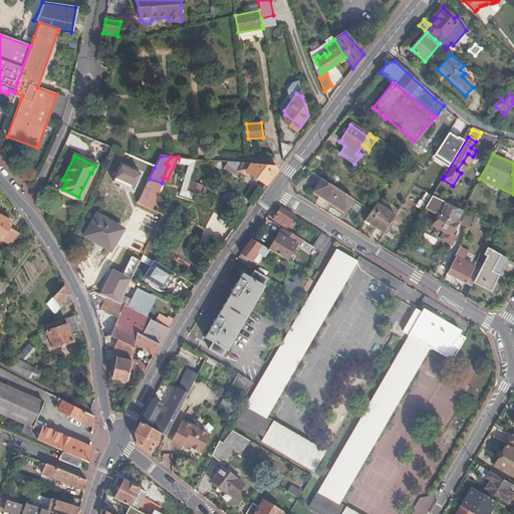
[(151,172),(153,165),(137,159),(134,166),(151,172)]
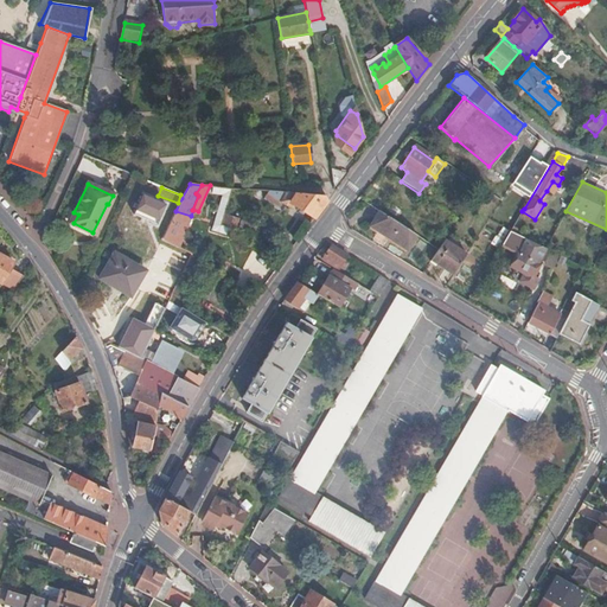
[(295,192),(270,191),(266,197),(278,205),(282,199),(289,205),(292,202),(314,217),(327,199),(324,195),(295,192)]
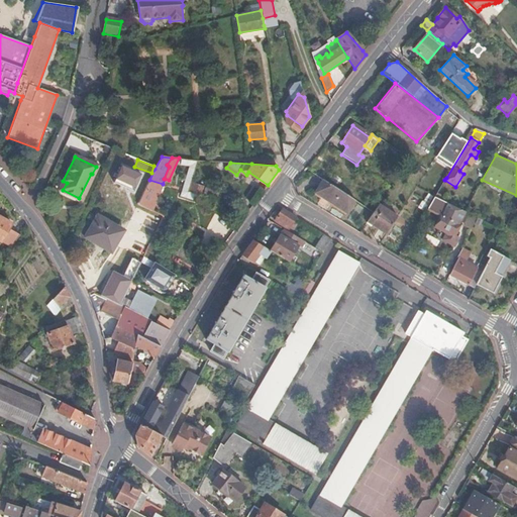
[(120,167),(113,183),(132,191),(139,175),(120,167)]
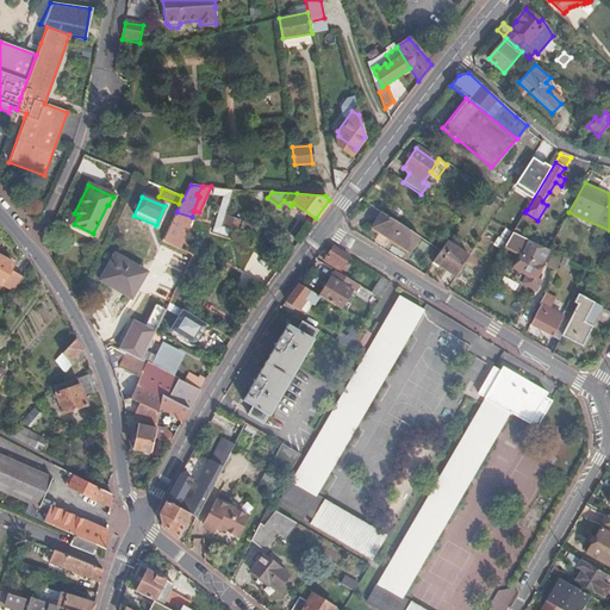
[(192,217),(176,212),(162,240),(176,247),(192,217)]
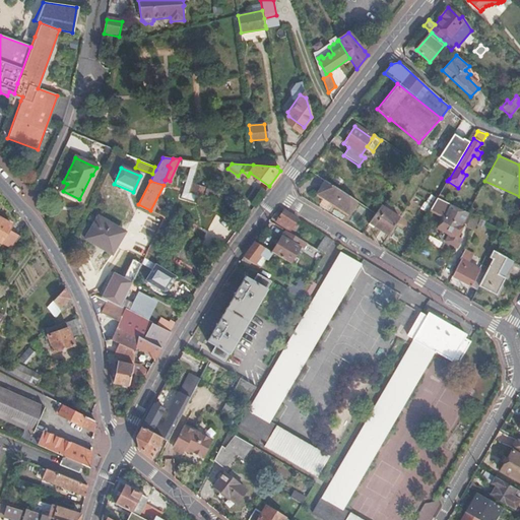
[(356,203),(325,182),(316,194),(348,215),(356,203)]
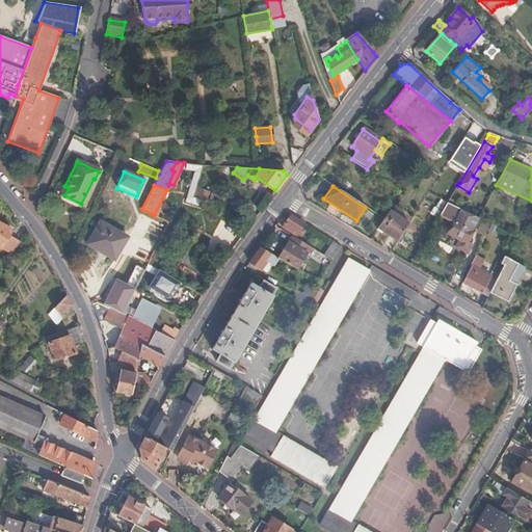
[(210,190),(196,187),(193,196),(207,201),(210,190)]
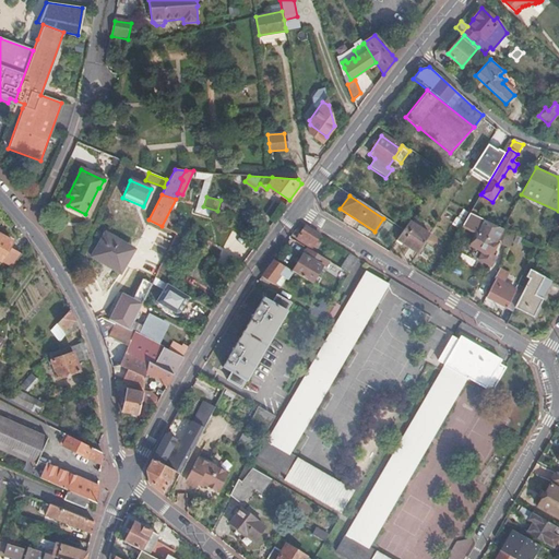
[(465,219),(461,227),(477,236),(472,247),(483,252),(482,256),(487,260),(501,230),(468,215),(465,219)]
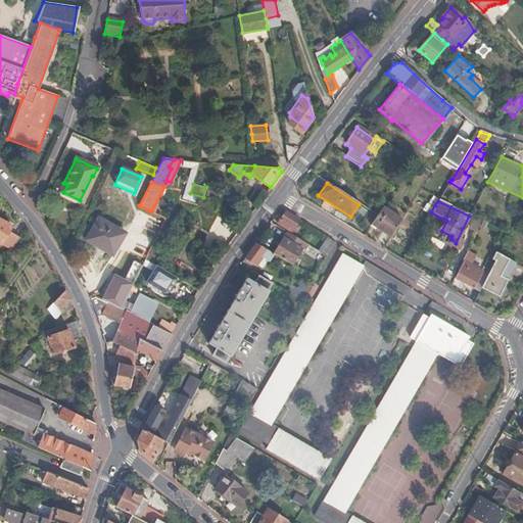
[(370,226),(389,238),(400,221),(382,207),(377,216),(370,226)]
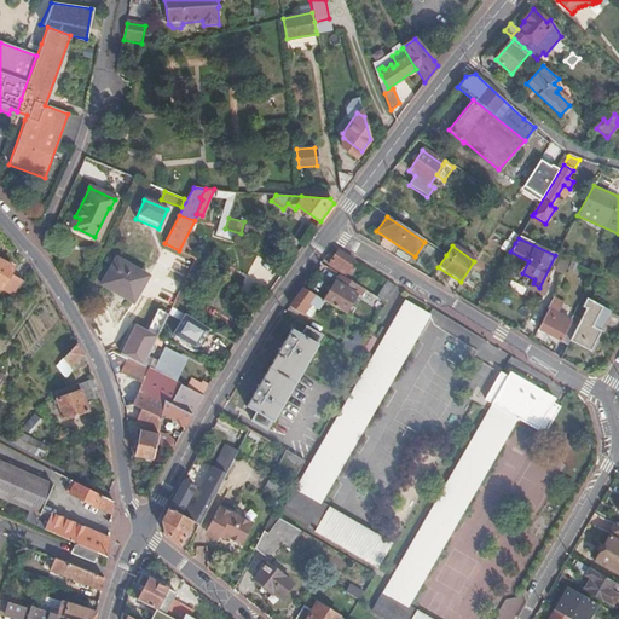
[(357,262),(337,250),(329,265),(337,270),(341,265),(348,270),(352,264),(356,265),(357,262)]
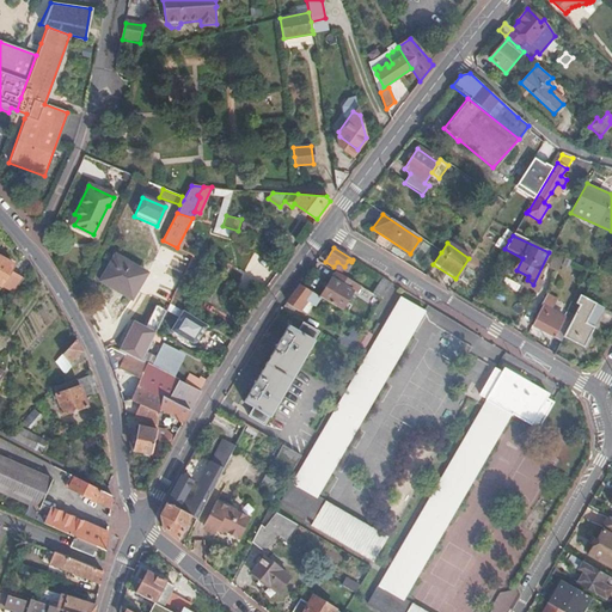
[(548,267),(556,271),(563,256),(554,252),(548,267)]
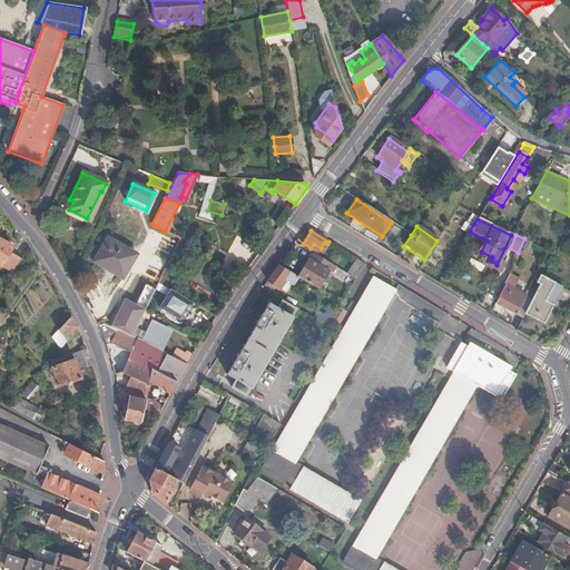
[(12,246),(0,238),(0,264),(12,272),(20,257),(9,252),(12,246)]
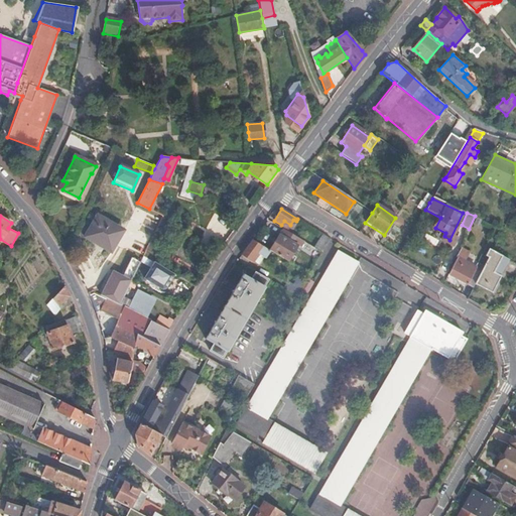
[(84,238),(111,254),(122,235),(113,230),(115,226),(97,216),(84,238)]
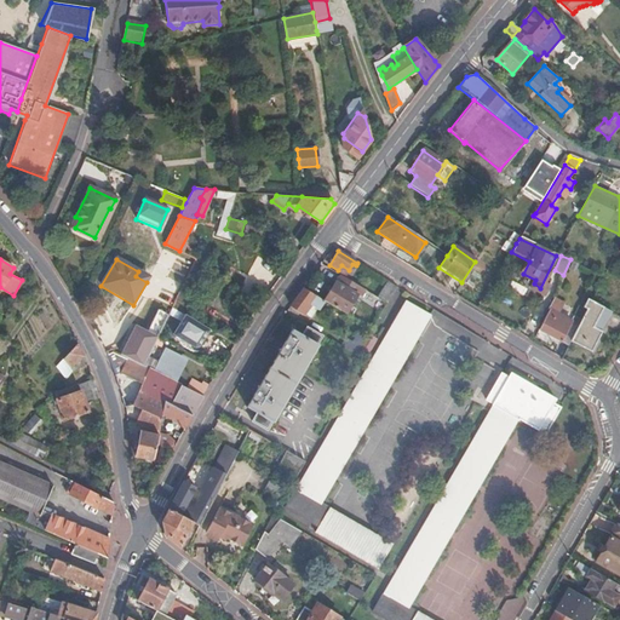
[(362,287),(340,275),(325,300),(345,313),(362,287)]
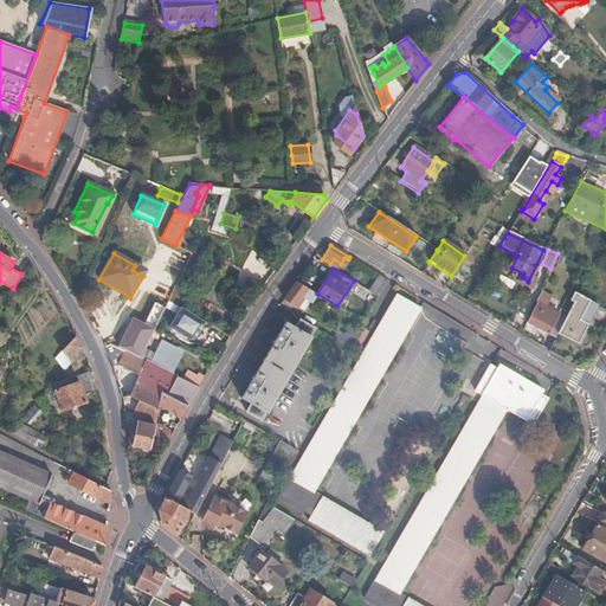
[(497,281),(511,289),(515,282),(501,274),(497,281)]
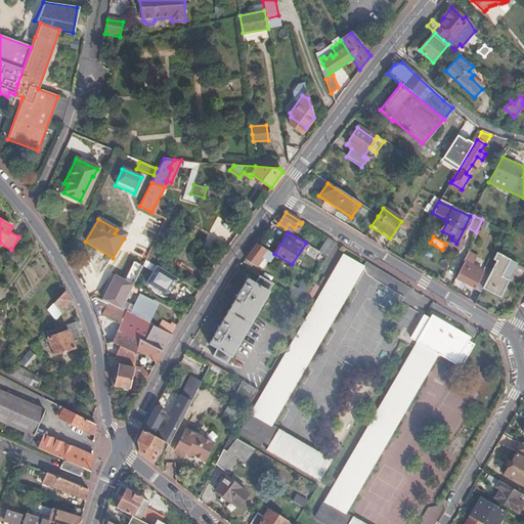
[(320,252),(328,256),(336,243),(334,242),(330,238),(320,252)]
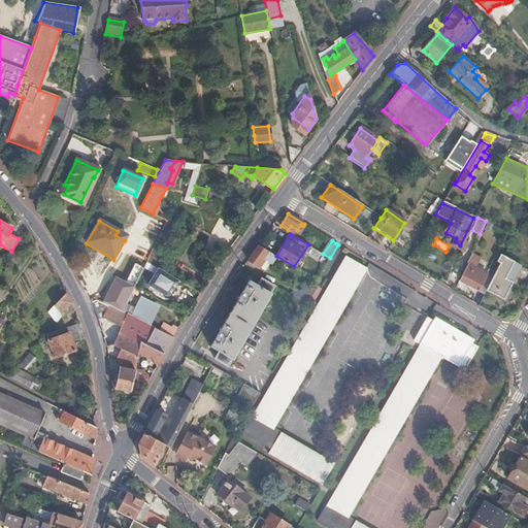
[(274,255),(258,244),(246,260),(258,265),(263,258),(268,261),(269,261),(270,262),(274,255)]
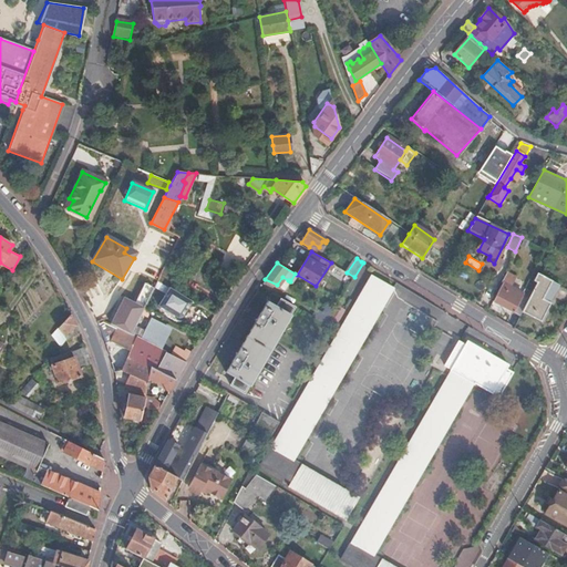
[(239,276),(245,268),(236,264),(232,272),(239,276)]
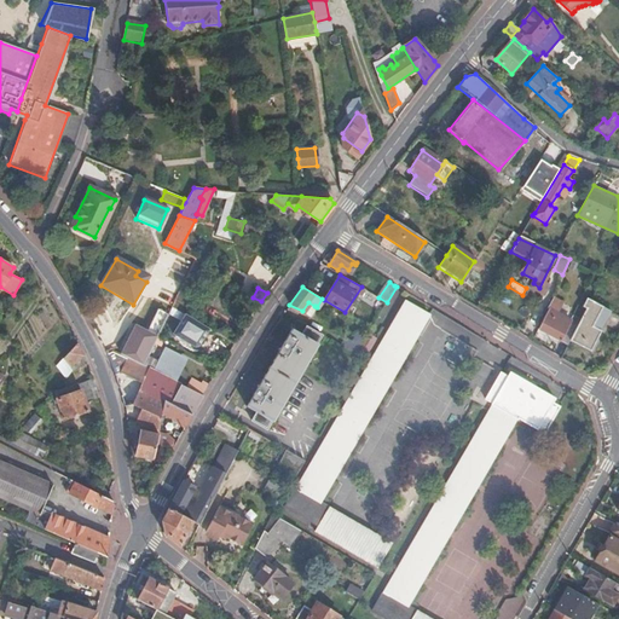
[(600,316),(605,308),(590,300),(588,299),(583,307),(585,308),(577,327),(573,333),(571,339),(590,350),(601,331),(591,327),(597,316),(600,316)]
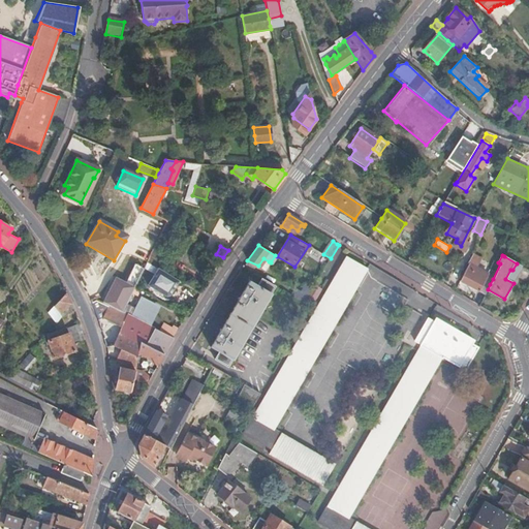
[(345,257),(265,396),(244,433),(273,450),(270,456),(320,485),(333,465),(282,436),(282,435),(275,430),(367,270),(345,257)]
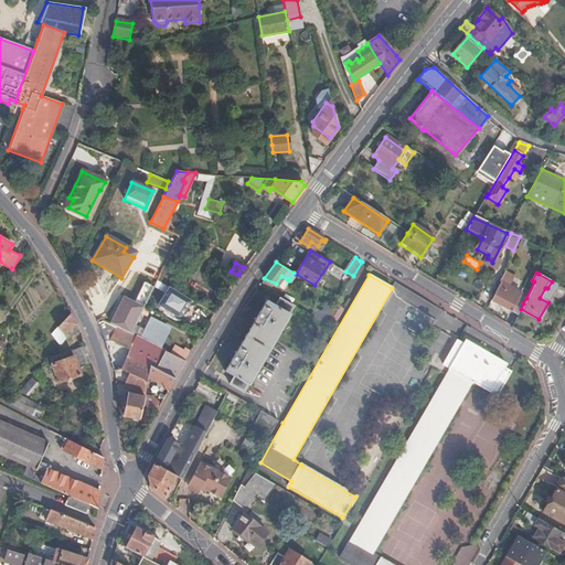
[(281,276),(276,284),(283,288),(287,279),(281,276)]
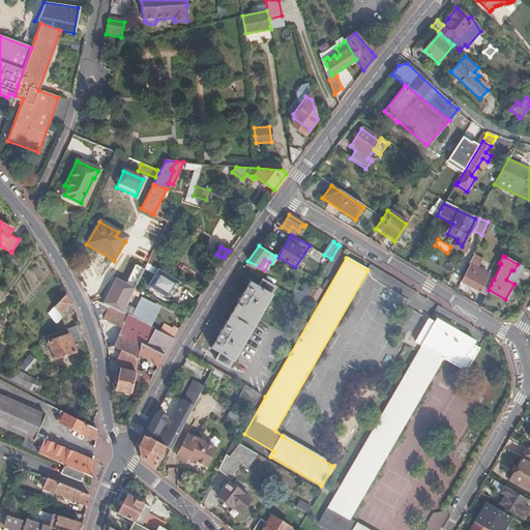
[(153,266),(147,263),(144,269),(150,272),(153,266)]
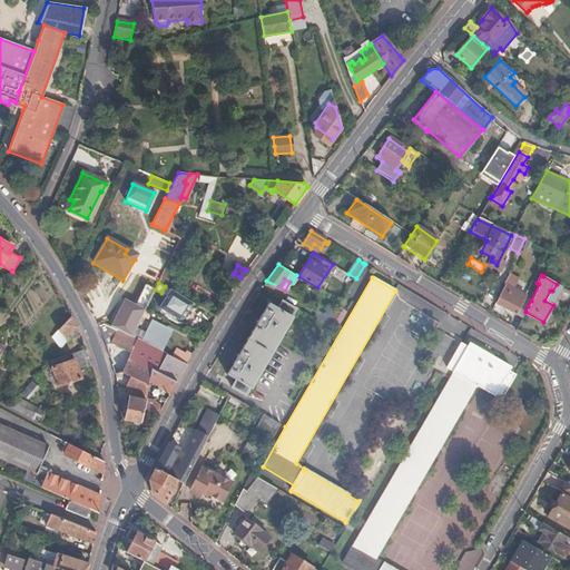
[(183,317),(192,303),(169,290),(158,306),(178,320),(180,318),(183,317)]
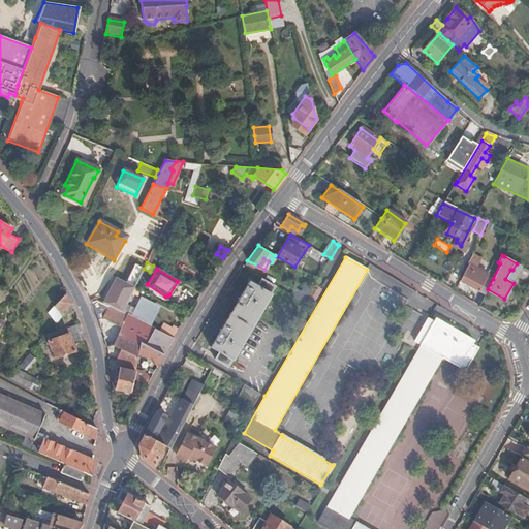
[(460,281),(486,294),(488,289),(490,284),(484,281),(466,271),(460,281)]
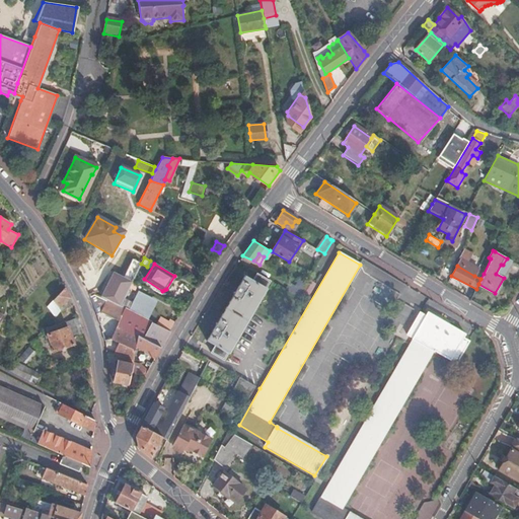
[(210,352),(223,360),(270,282),(256,275),(252,282),(244,277),(206,340),(214,345),(210,352)]
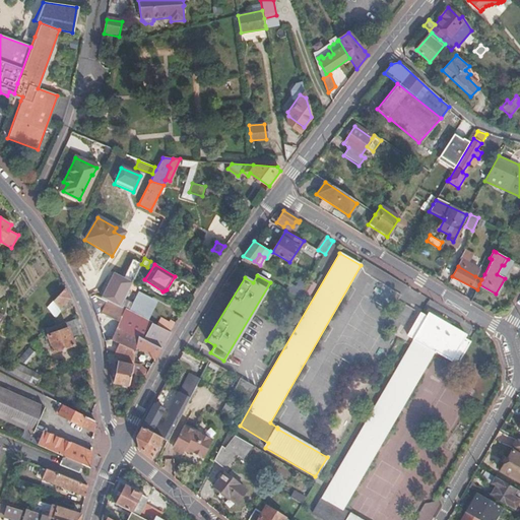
[(133,281),(129,290),(133,294),(138,284),(133,281)]
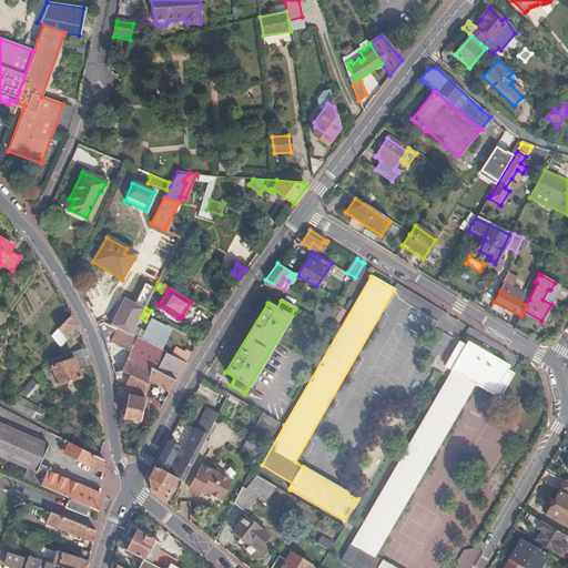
[(72,321),(70,315),(57,328),(63,336),(75,326),(72,321)]
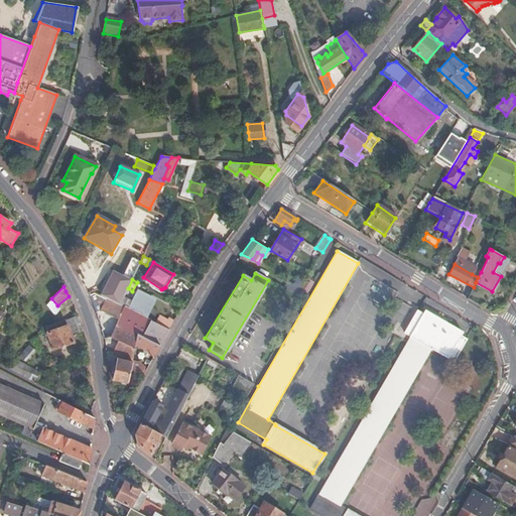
[(119,302),(124,291),(116,288),(111,299),(119,302)]
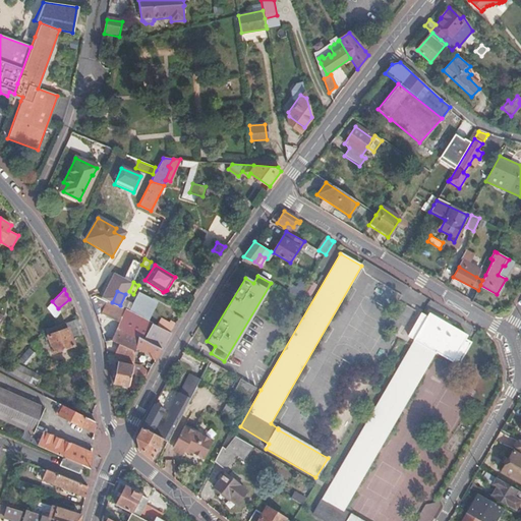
[(129,291),(120,308),(146,321),(155,301),(139,293),(134,303),(130,301),(133,294),(129,291)]
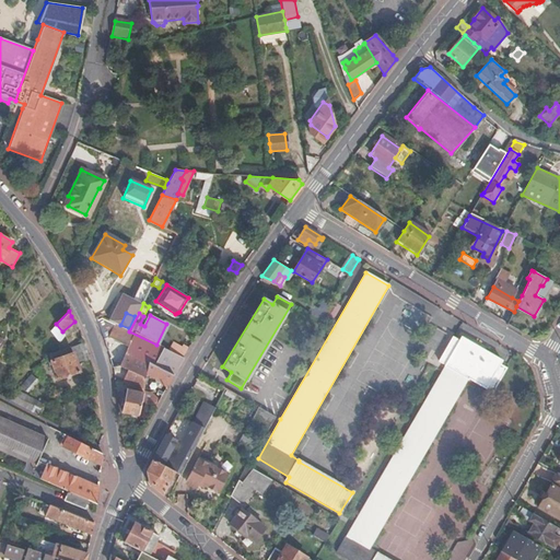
[(102,318),(96,321),(98,325),(103,334),(128,347),(125,354),(109,357),(112,364),(112,366),(119,364),(129,370),(146,377),(147,374),(149,362),(174,374),(174,373),(183,358),(168,351),(156,345),(129,331),(102,318)]
